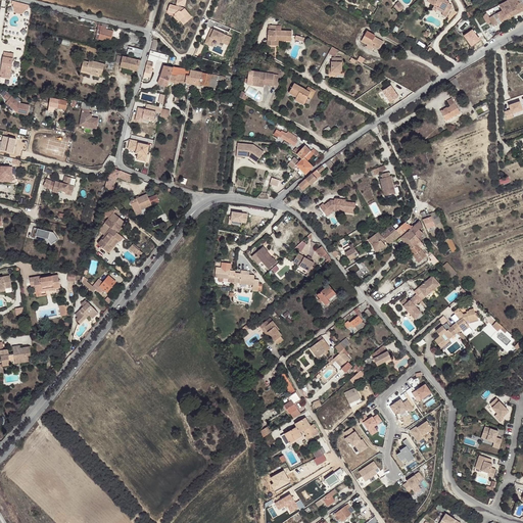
[(171,3),(170,10),(177,12),(186,7),(183,7),(183,4),(186,5),(187,0),(179,0),(179,3),(181,3),(180,6),(178,5),(171,3)]
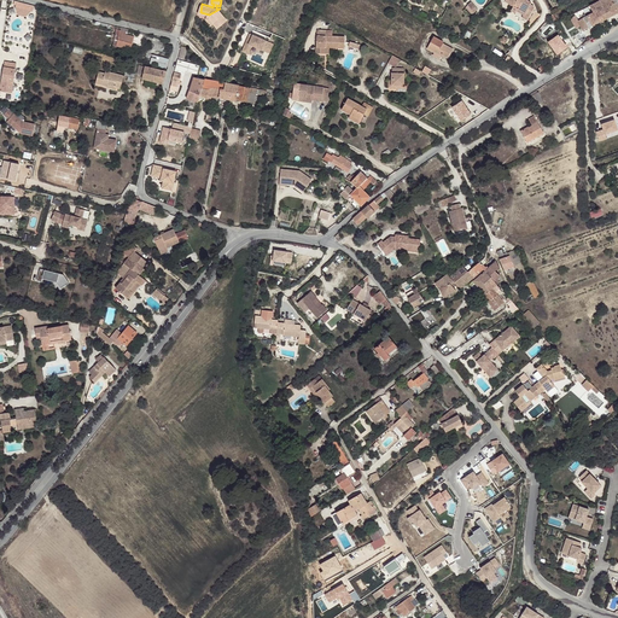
[(513,5),(505,0),(502,0),(501,4),(509,9),(511,6),(517,9),(514,11),(519,15),(526,17),(531,9),(526,6),(524,11),(513,5)]
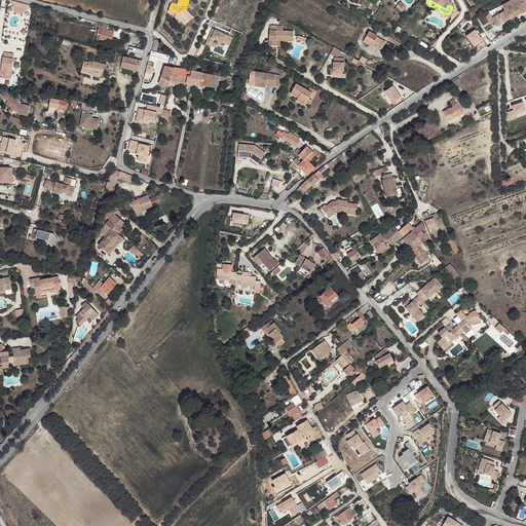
[(429,0),(437,4),(446,9),(448,5),(451,0),(429,0)]
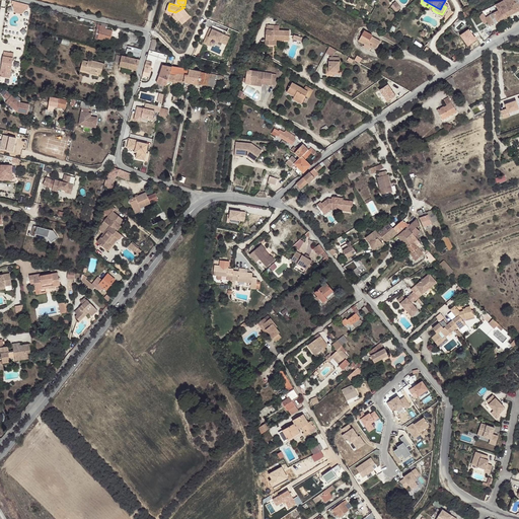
[(29,5),(12,1),(11,3),(13,4),(13,6),(27,9),(29,5)]
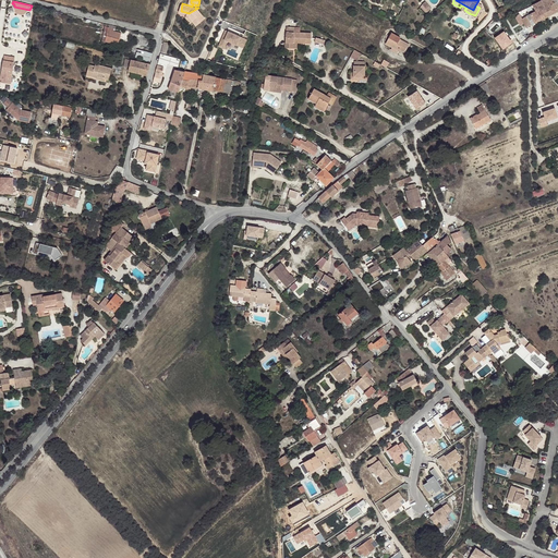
[(542,1),(533,5),(536,12),(542,10),(545,8),(542,1)]
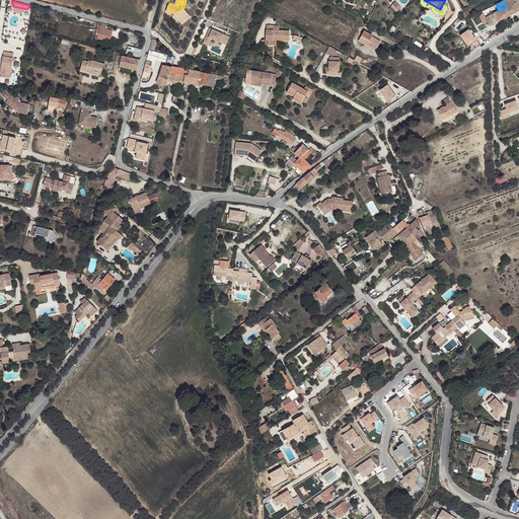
[(504,9),(507,17),(518,11),(518,9),(517,5),(516,3),(515,3),(507,7),(504,9)]
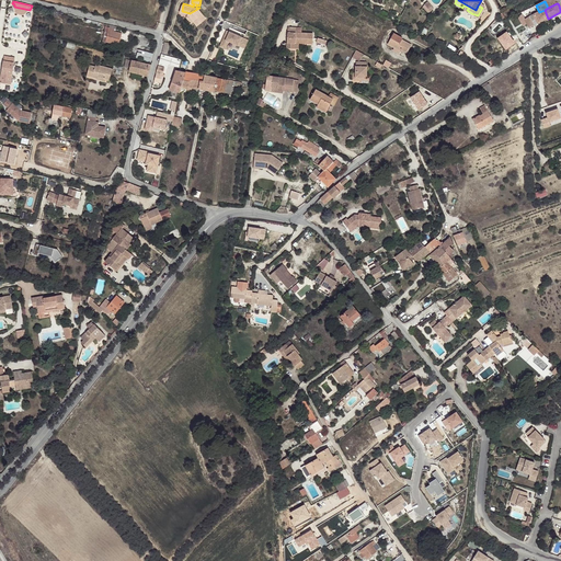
[(199,8),(190,13),(196,21),(195,21),(199,25),(208,19),(199,8)]
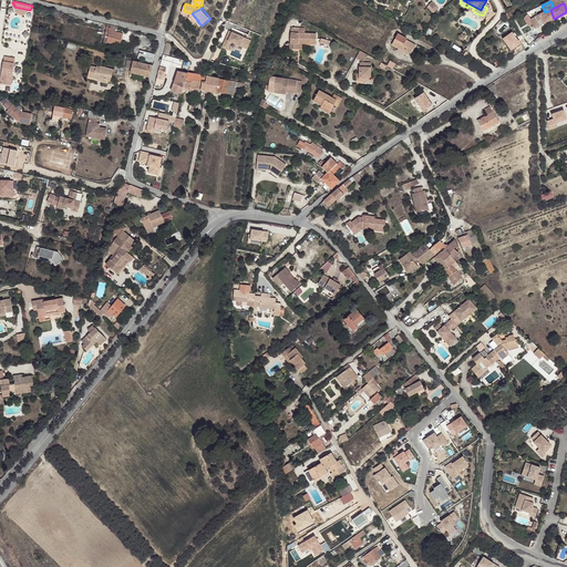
[(542,24),(554,19),(550,10),(545,12),(537,16),(542,24)]
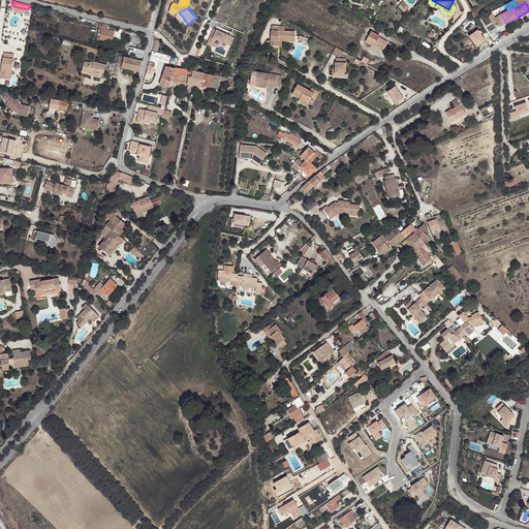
[(95,21),(71,16),(70,19),(94,24),(95,21)]
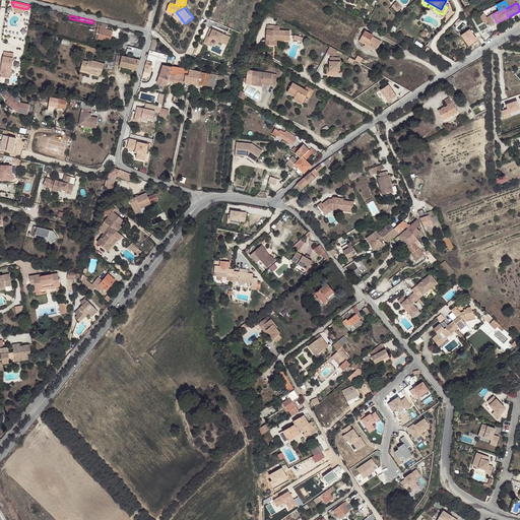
[(101,25),(98,24),(94,38),(111,42),(114,31),(109,30),(109,27),(108,26),(101,25)]
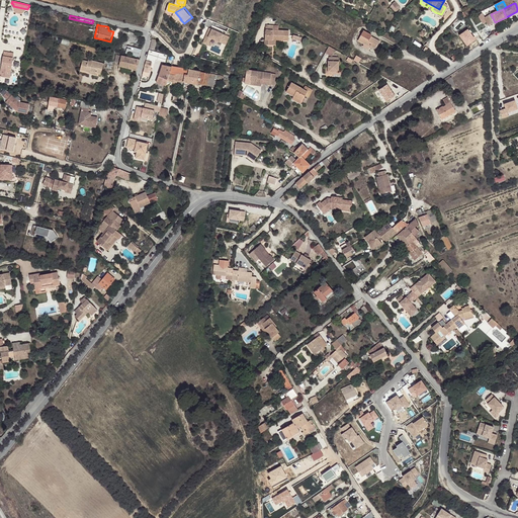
[(209,28),(203,44),(208,46),(211,38),(223,42),(225,37),(229,38),(230,36),(209,28)]
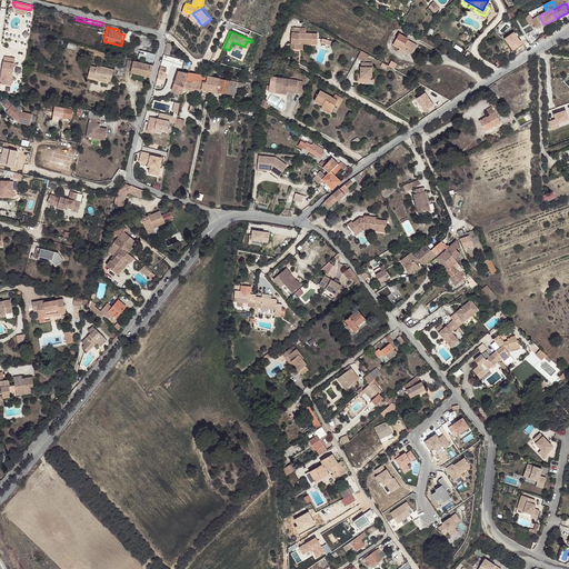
[(402,48),(408,51),(409,50),(416,53),(420,45),(410,40),(411,38),(401,33),(396,45),(402,48)]
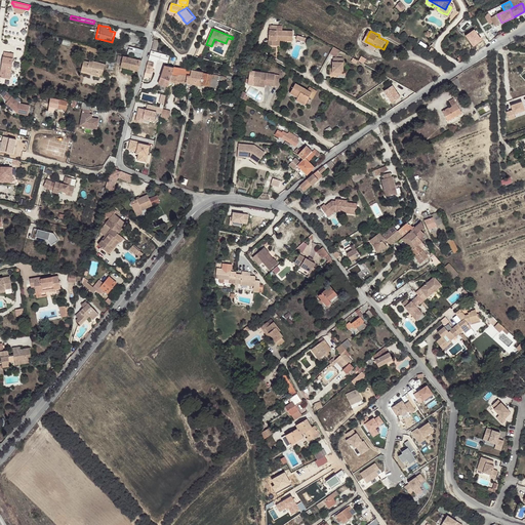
[(275,33),(267,32),(267,47),(275,47),(275,42),(278,42),(291,42),(291,33),(275,33)]
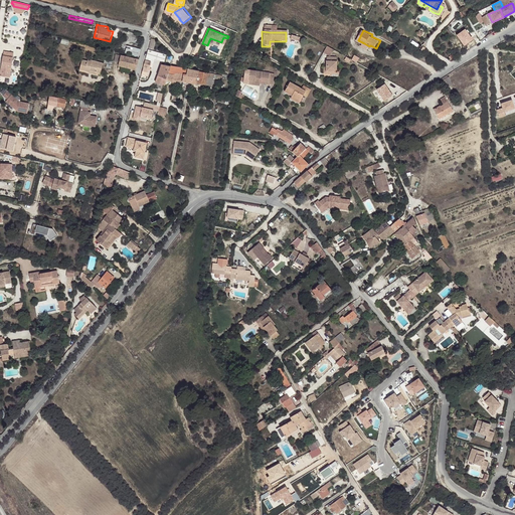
[(329,54),(332,47),(326,44),(322,50),(329,54)]
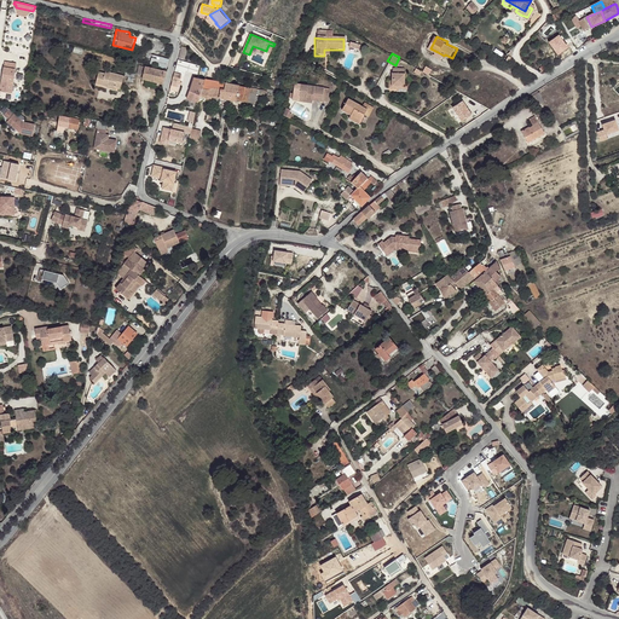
[(154,55),(151,63),(162,65),(168,67),(171,58),(154,55)]
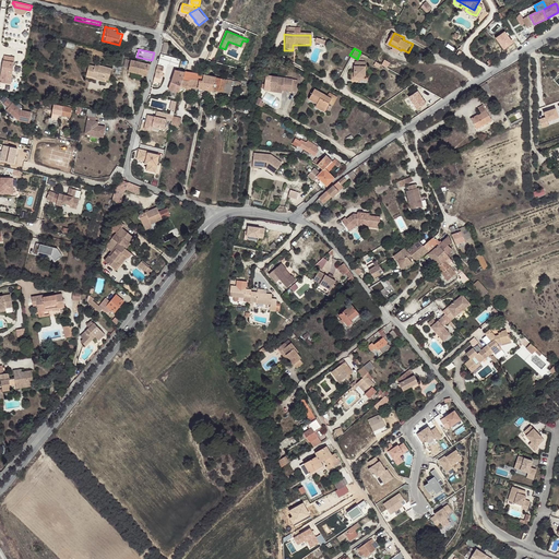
[(181,59),(162,55),(162,58),(161,61),(158,66),(157,73),(155,81),(162,82),(165,67),(168,67),(169,61),(180,64),(181,59)]
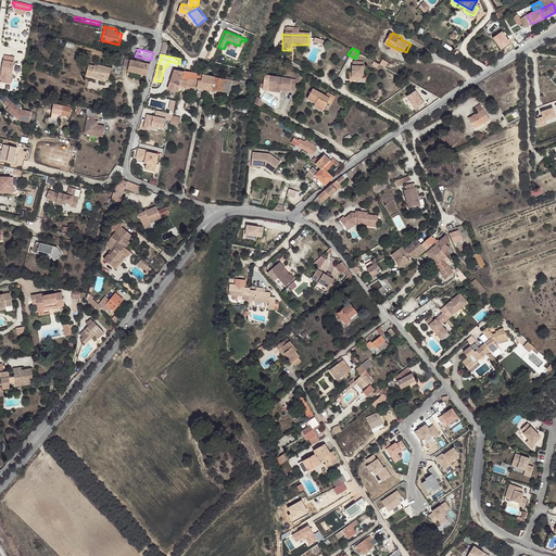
[(130,59),(128,71),(148,75),(150,64),(144,62),(130,59)]
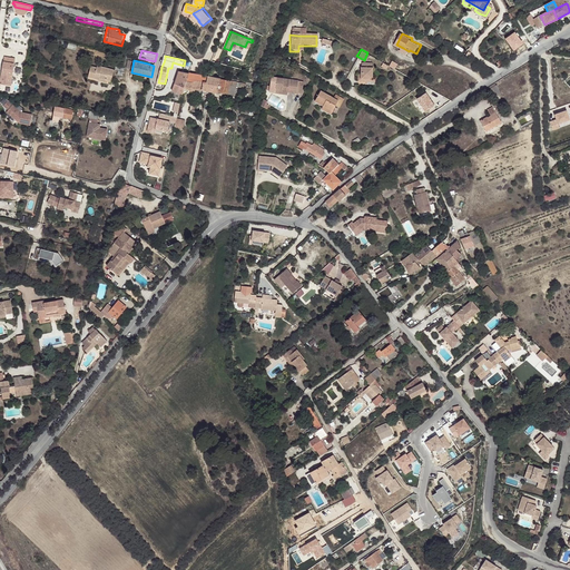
[(5,62),(0,84),(0,85),(11,87),(12,77),(17,77),(19,65),(5,62)]
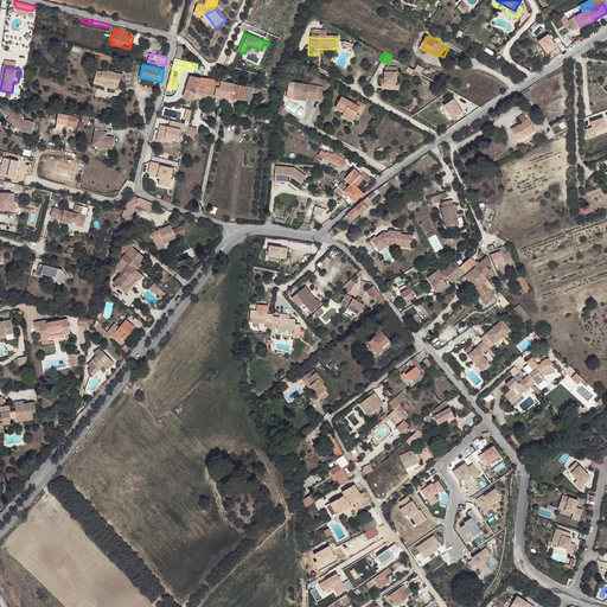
[(98,71),(91,70),(89,82),(101,84),(101,82),(108,84),(115,85),(117,72),(98,69),(98,71)]
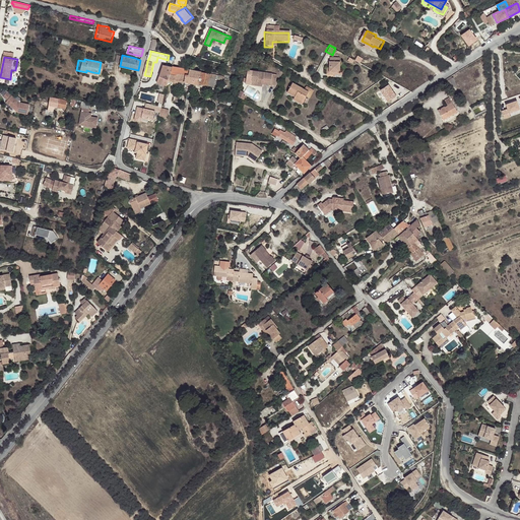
[(325,69),(324,76),(340,76),(340,72),(337,72),(338,60),(328,59),(328,69),(325,69)]
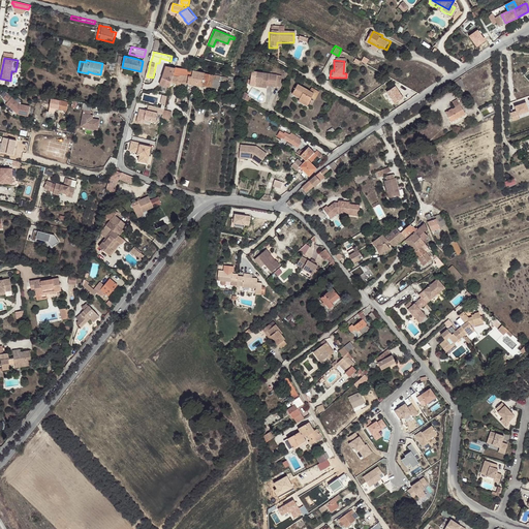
[(172,82),(176,68),(166,66),(160,85),(170,87),(172,82)]
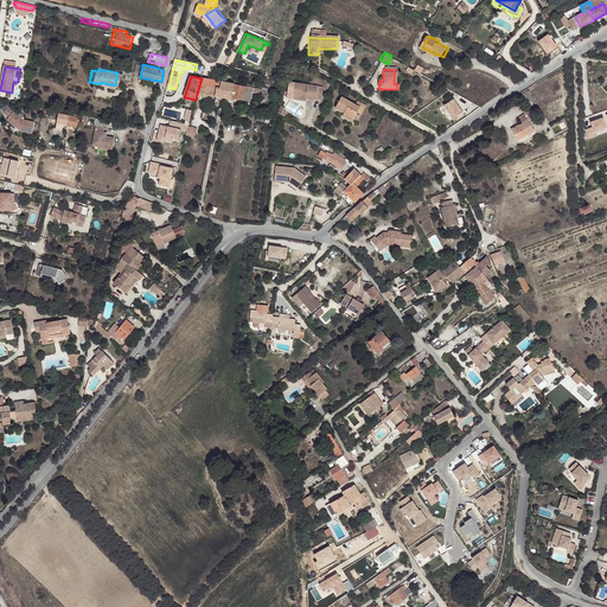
[(210,95),(216,95),(234,98),(235,84),(202,78),(197,94),(205,95),(210,96),(210,95)]
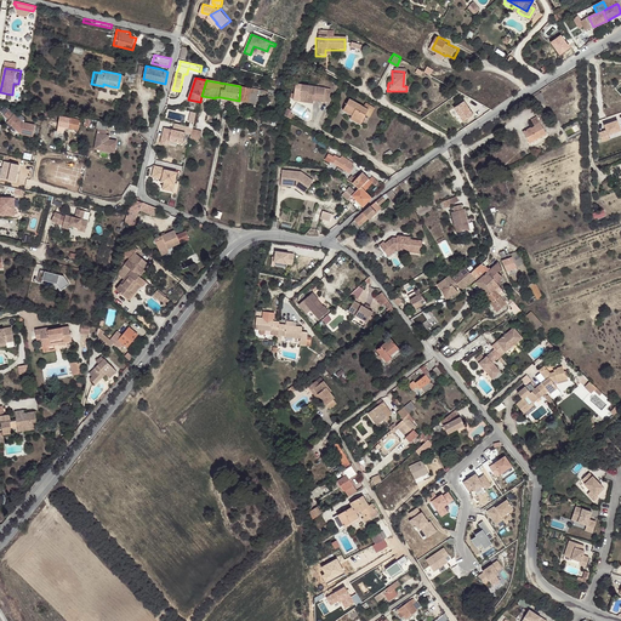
[(296,98),(303,100),(303,93),(317,96),(317,98),(326,100),(328,86),(298,81),(297,91),(295,91),(294,96),(297,97),(296,98)]
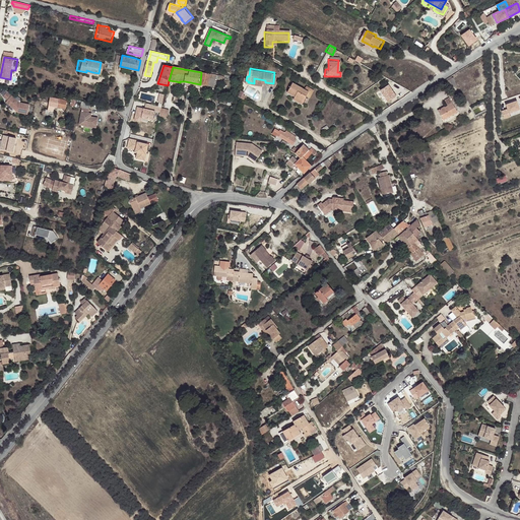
[(201,72),(200,84),(208,85),(210,78),(216,79),(219,79),(219,78),(223,79),(223,77),(225,78),(225,76),(220,75),(210,73),(201,72)]
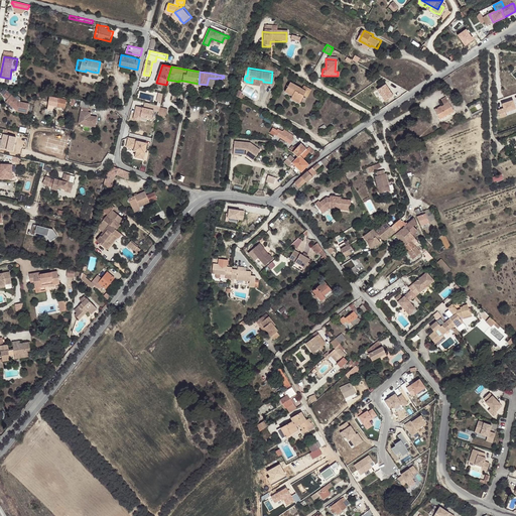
[(448,75),(441,79),(447,89),(455,85),(448,75)]
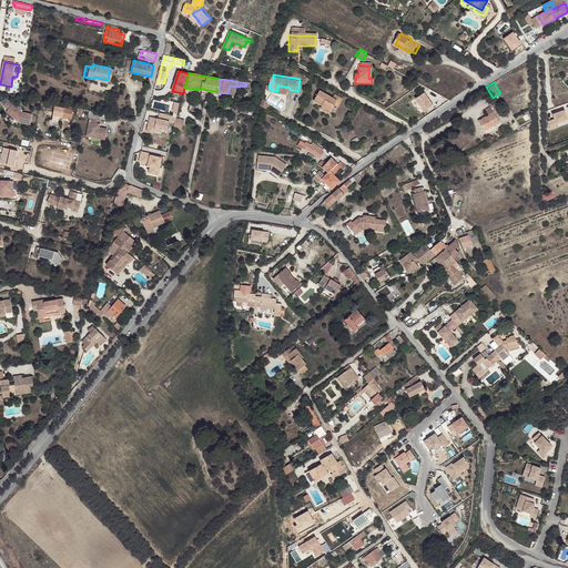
[(335,101),(331,99),(317,92),(313,101),(321,105),(331,111),(333,107),(335,101)]
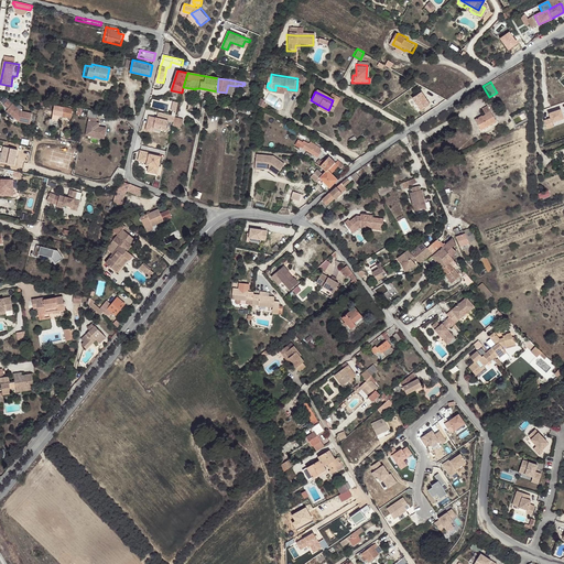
[(331,95),(328,98),(333,100),(331,106),(334,108),(338,99),(331,95)]
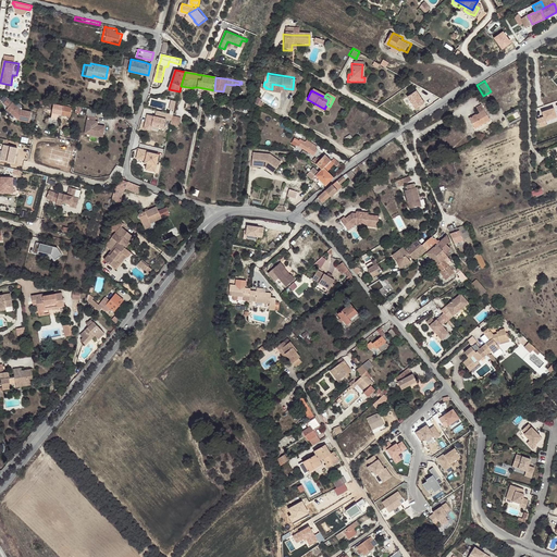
[(8,98),(3,103),(8,108),(12,102),(8,98)]
